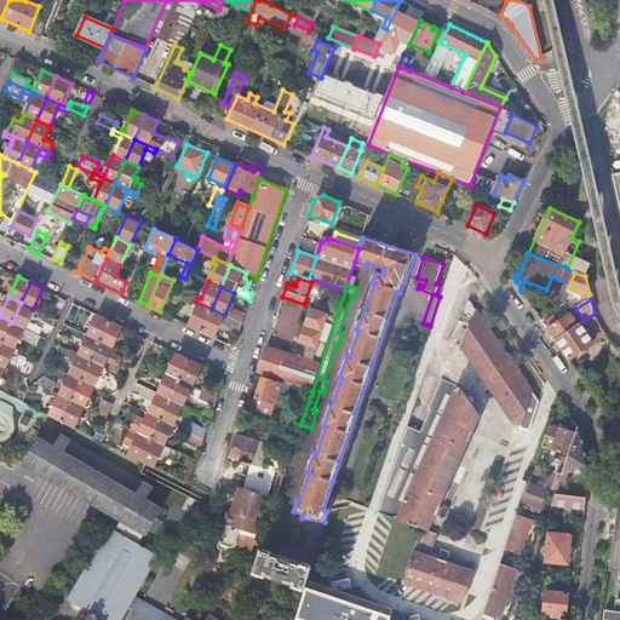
[(530,425),(539,402),(520,373),(521,371),(510,355),(507,356),(469,300),(449,340),(461,345),(514,423),(521,424),(520,428),(526,430),(527,425),(530,425)]
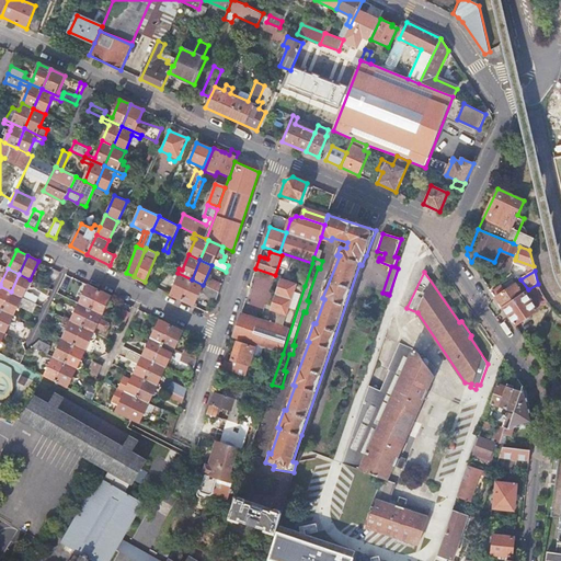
[(171,295),(183,300),(192,279),(178,273),(175,277),(179,278),(171,295)]
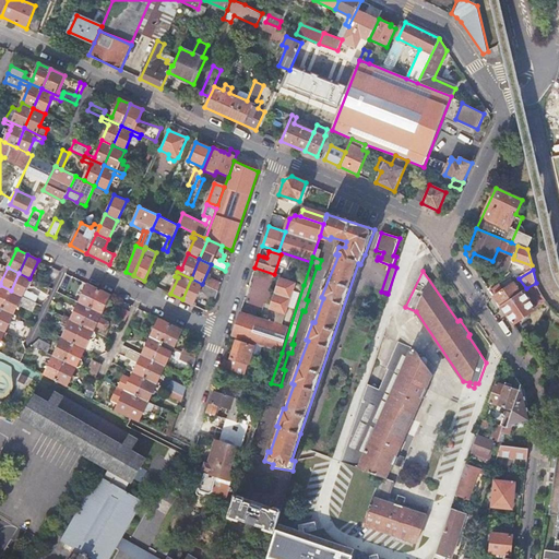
[(11,290),(35,302),(38,296),(25,289),(30,278),(19,273),(11,290)]
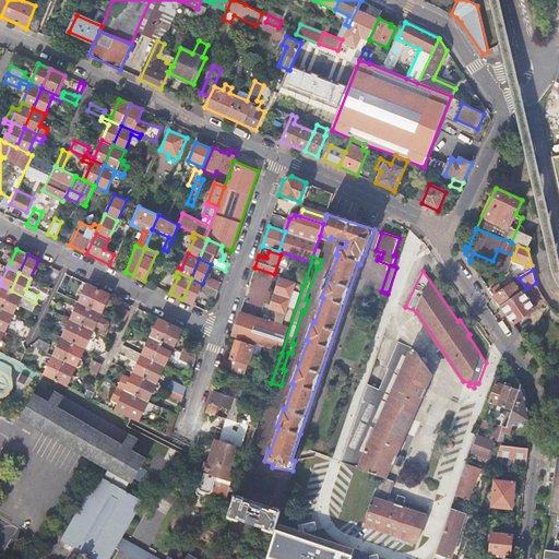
[(205,285),(218,290),(221,283),(209,277),(205,285)]
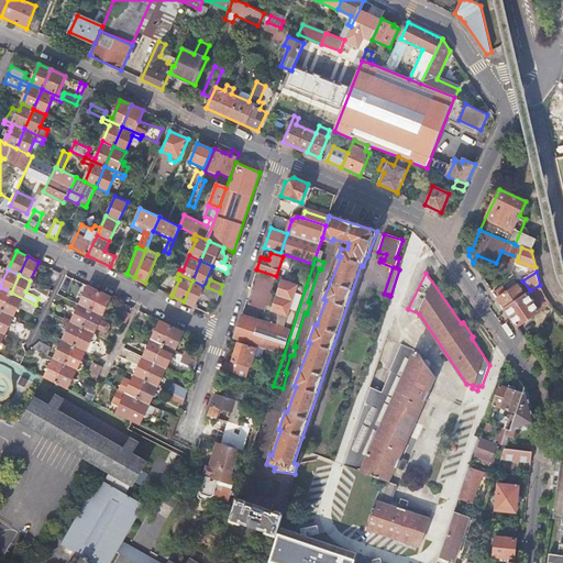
[(284,355),(306,287),(284,279),(273,312),(277,313),(276,326),(242,315),(234,339),(242,341),(256,346),(284,355)]
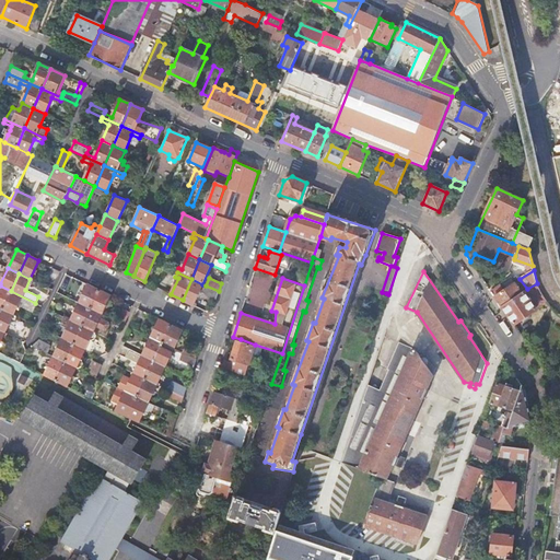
[(183,300),(194,305),(202,284),(191,279),(183,300)]
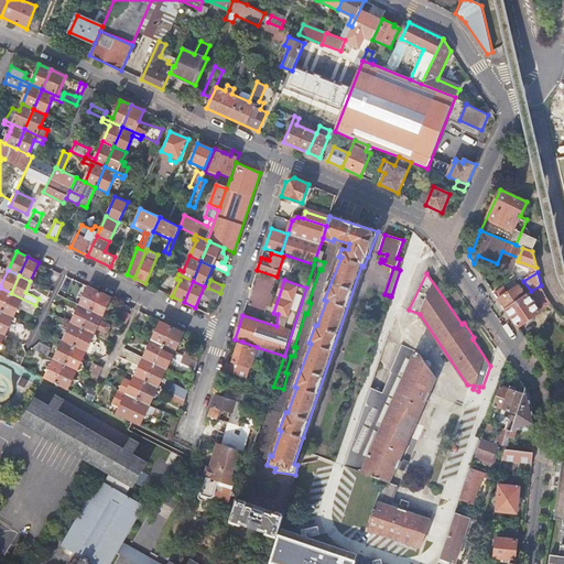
[(496,294),(506,308),(525,295),(516,281),(496,294)]
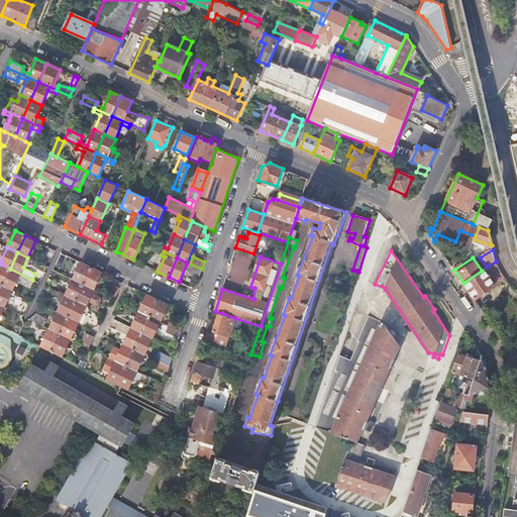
[(505,278),(496,262),(487,267),(482,271),(463,283),(475,300),(496,287),(495,285),(505,278)]
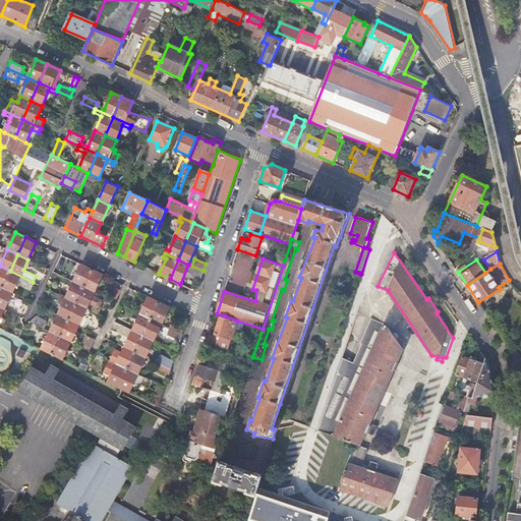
[(74,282),(84,287),(92,270),(81,265),(74,282)]
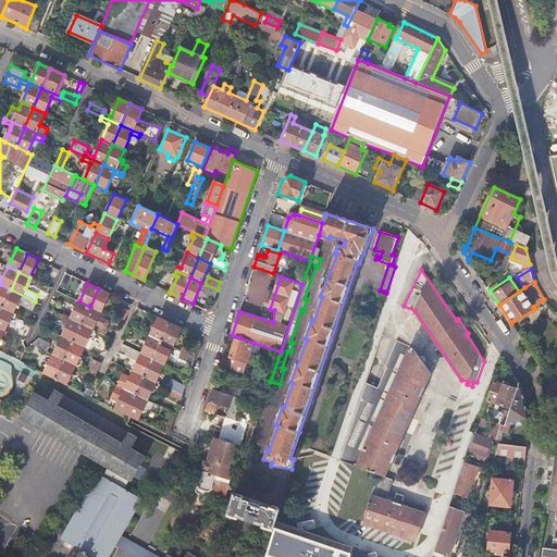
[(0,306),(2,307),(11,289),(0,284),(0,306)]
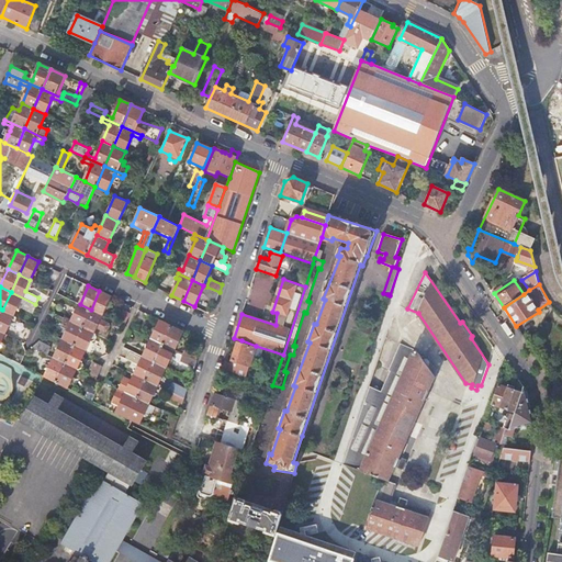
[(202,293),(216,300),(220,292),(206,287),(205,287),(202,293)]
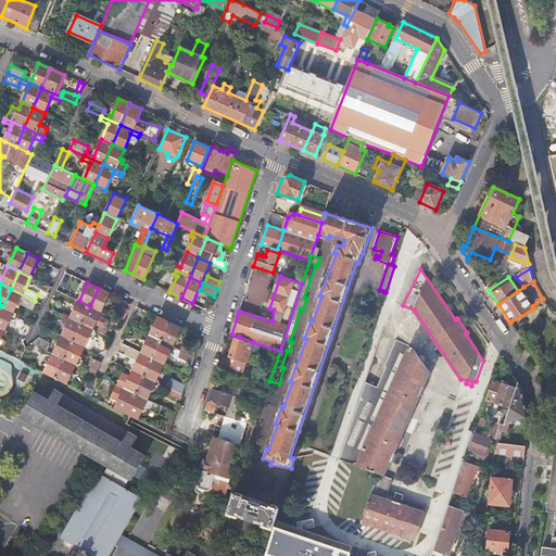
[(98,288),(90,306),(104,313),(106,310),(103,307),(110,293),(98,288)]
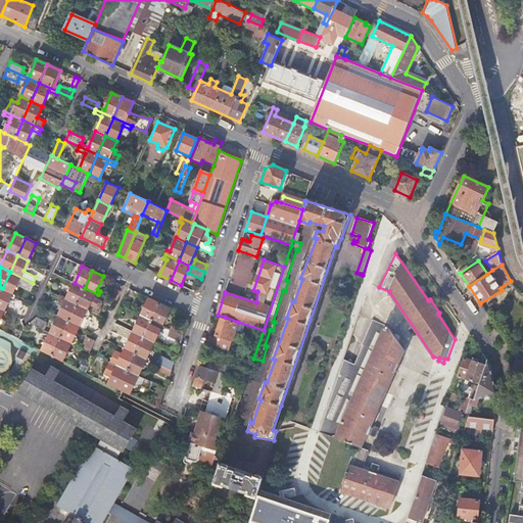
[(2,288),(15,295),(17,291),(14,290),(16,285),(31,291),(34,283),(33,283),(10,272),(2,288)]
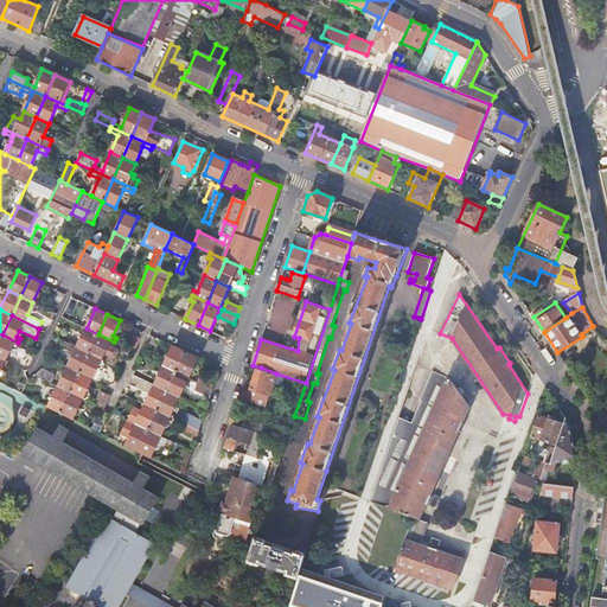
[(77,347),(89,353),(98,334),(87,328),(83,326),(81,331),(84,332),(77,347)]
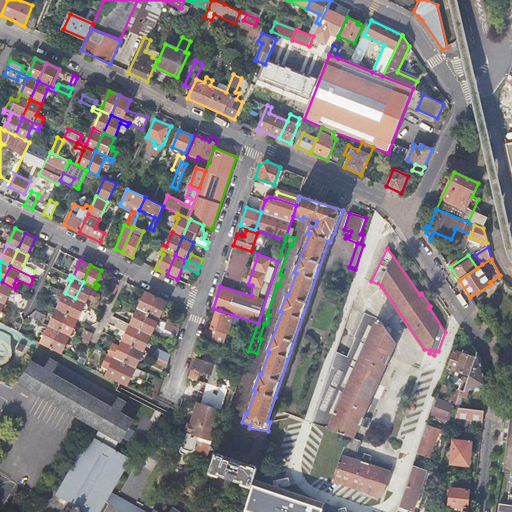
[(0,285),(0,301),(4,304),(10,291),(13,292),(15,289),(2,282),(0,285)]
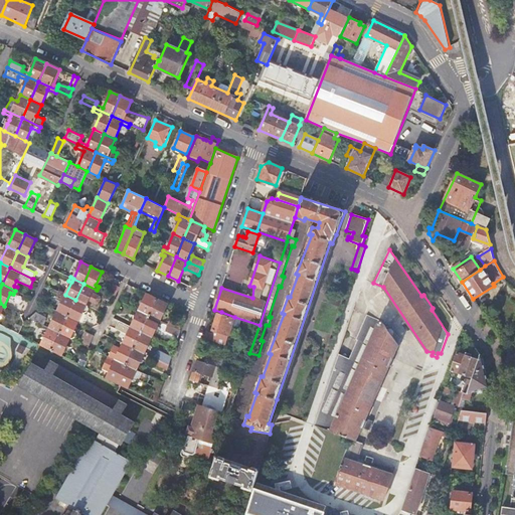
[(83,284),(75,300),(88,305),(94,308),(101,298),(95,294),(97,290),(83,284)]
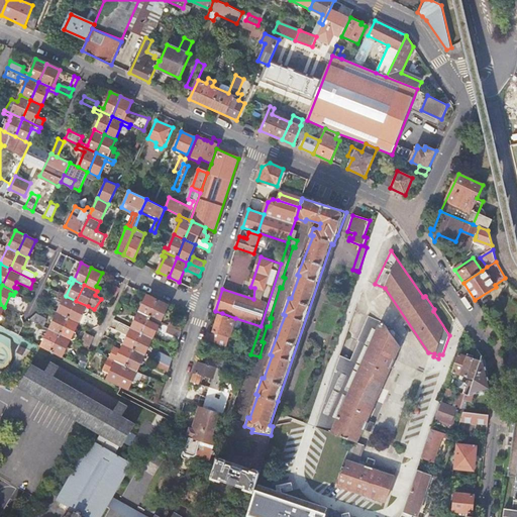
[(113,285),(108,296),(114,299),(120,288),(113,285)]
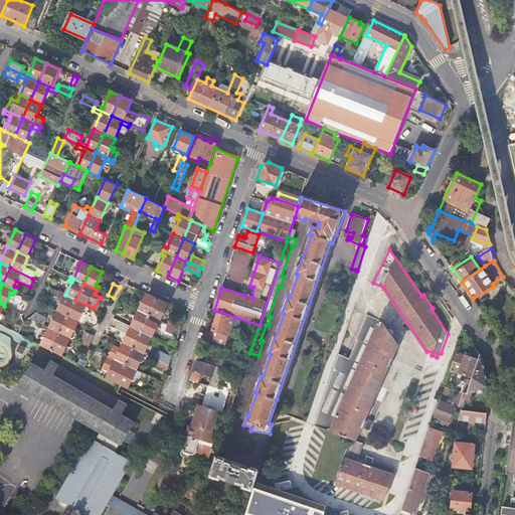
[(139,311),(149,316),(157,299),(147,294),(139,311)]
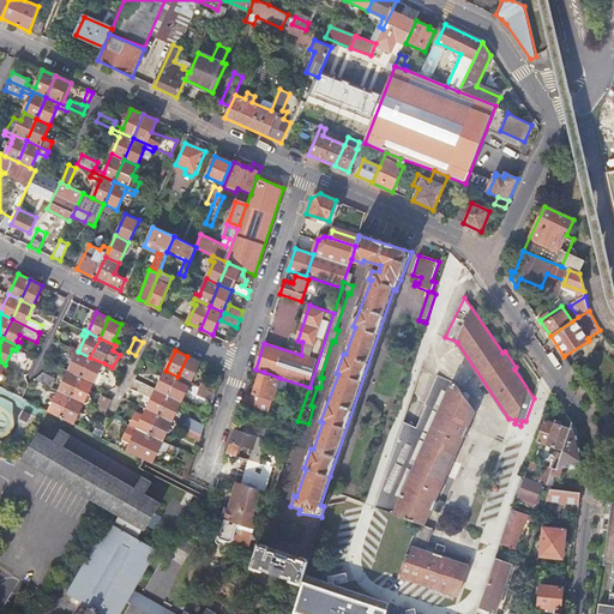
[(68,371),(80,377),(90,357),(78,351),(71,366),(67,365),(65,369),(68,371)]
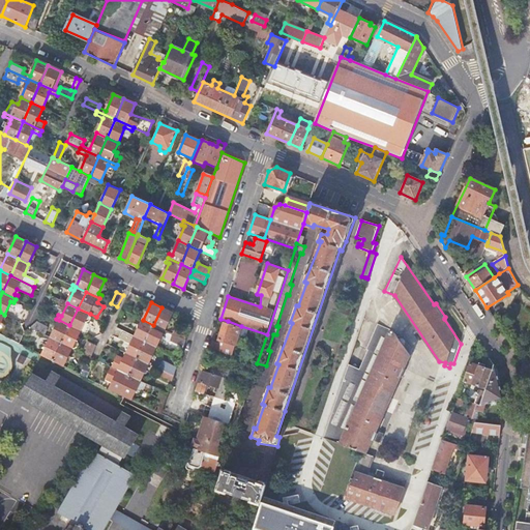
[(162,307),(153,325),(167,331),(169,327),(167,326),(173,313),(162,307)]
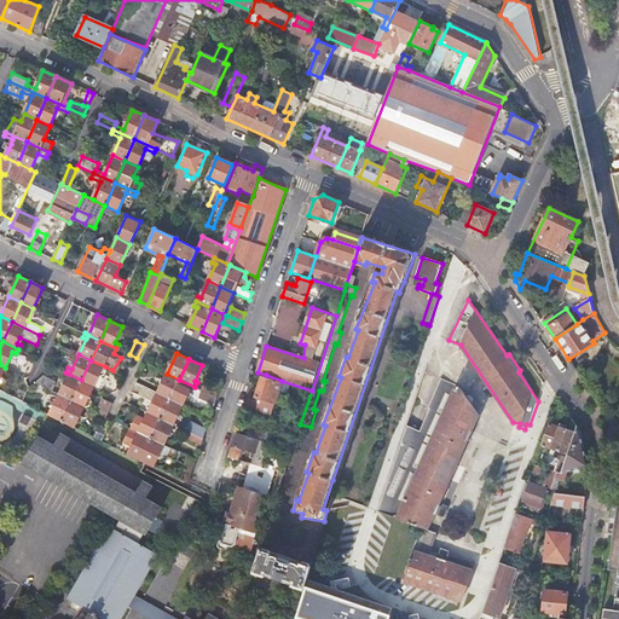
[(91,360),(81,380),(97,387),(103,389),(109,376),(105,375),(105,366),(91,360)]
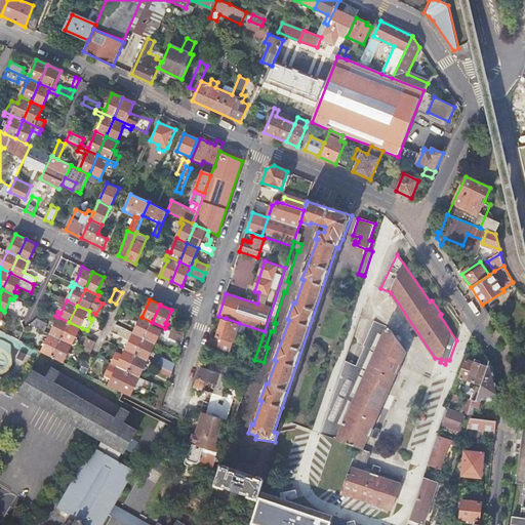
[(50,334),(62,339),(69,322),(58,317),(50,334)]
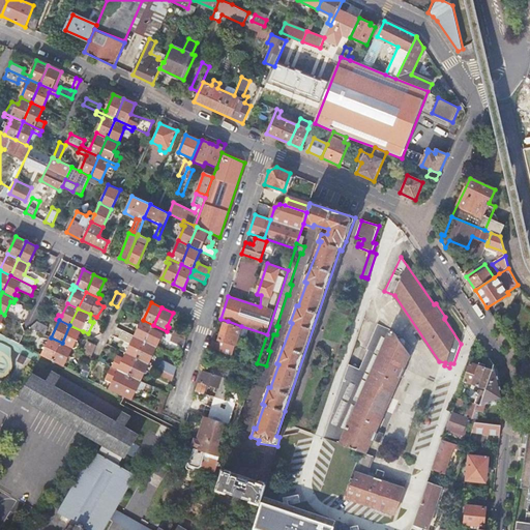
[(135,336),(146,342),(153,325),(143,320),(135,336)]
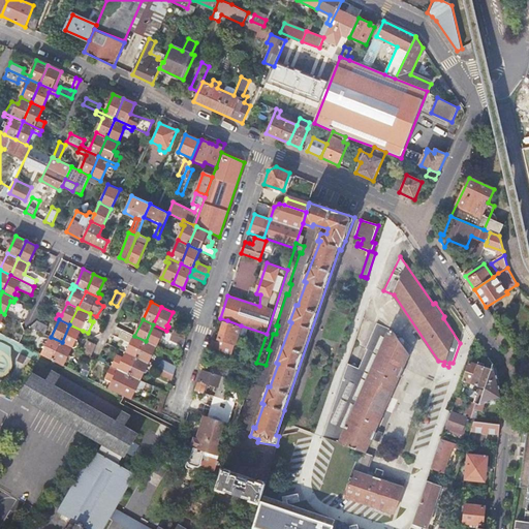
[(30,327),(44,334),(48,330),(48,325),(37,320),(30,327)]
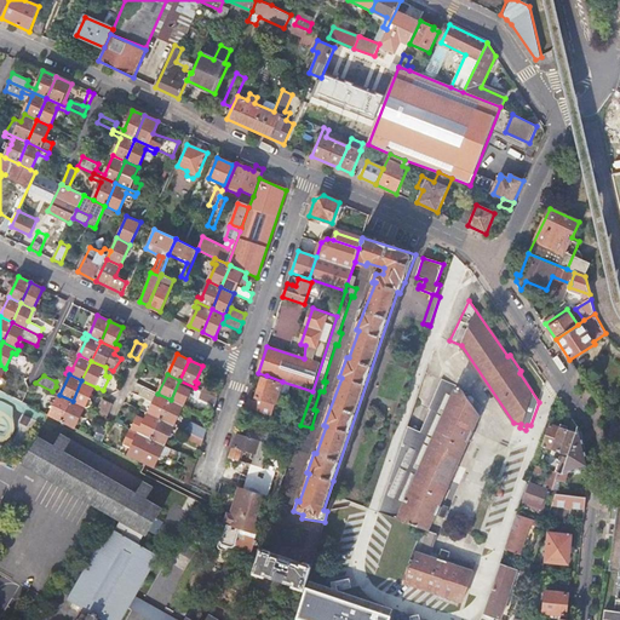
[(246,407),(271,415),(282,382),(267,375),(264,377),(254,401),(248,399),(246,407)]
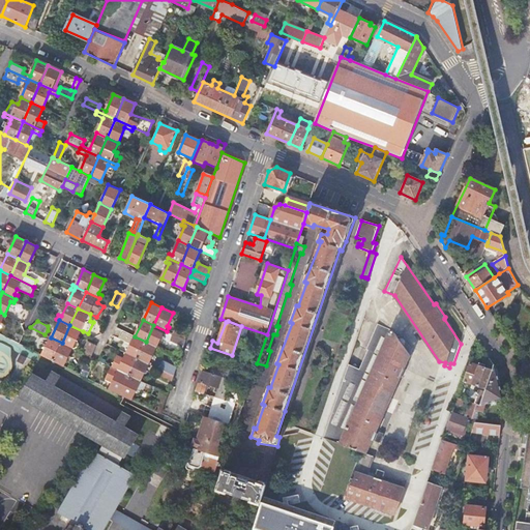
[(359,451),(344,497),(394,516),(404,489),(382,481),(382,478),(375,476),(374,478),(366,475),(373,457),(365,453),(378,433),(375,432),(400,377),(402,378),(406,370),(404,369),(410,356),(392,331),(377,324),(359,370),(348,364),(323,437),(359,451)]
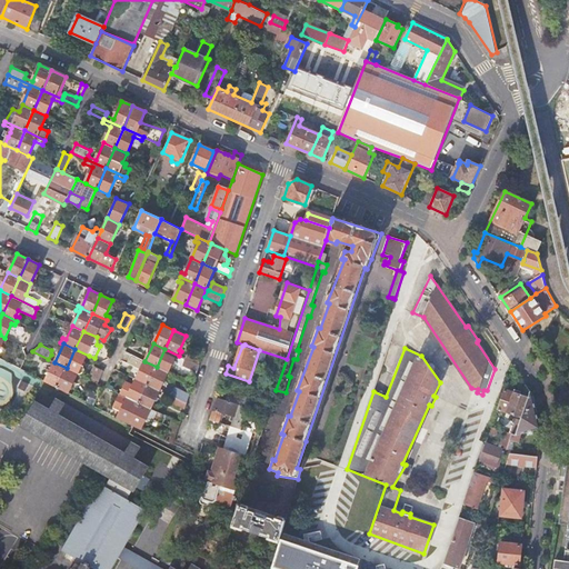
[(67,368),(78,373),(79,373),(83,372),(83,366),(82,365),(83,362),(89,356),(75,349),(67,368)]
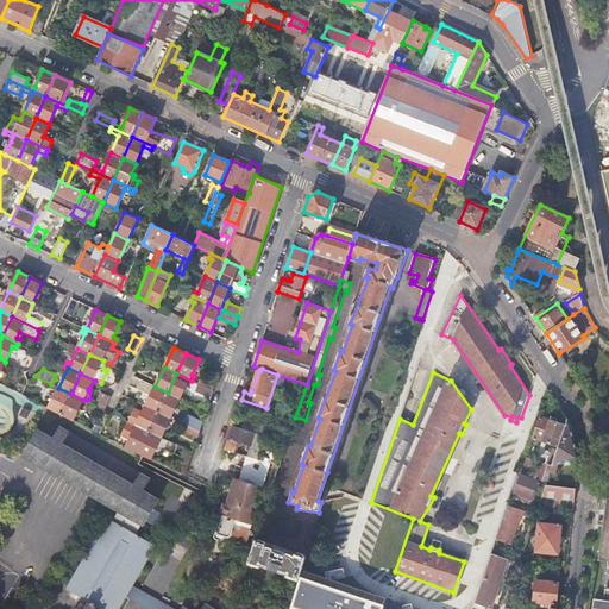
[(176,374),(168,393),(180,397),(187,383),(190,384),(192,381),(176,374)]
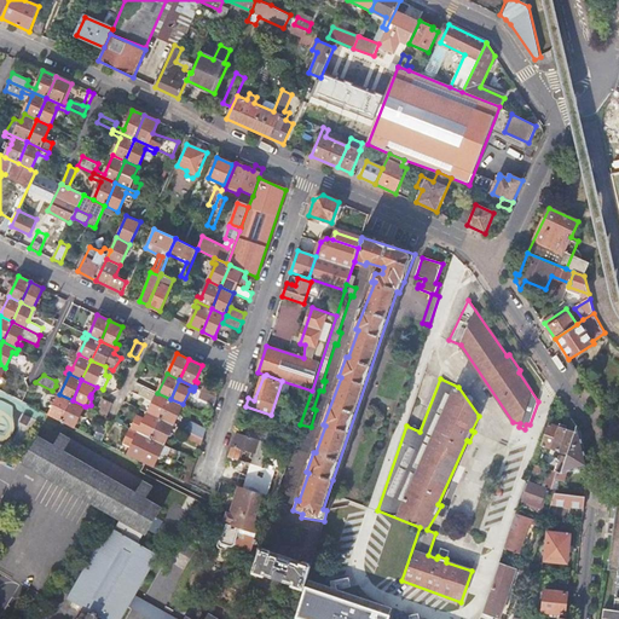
[(145,399),(150,389),(137,382),(132,393),(145,399)]
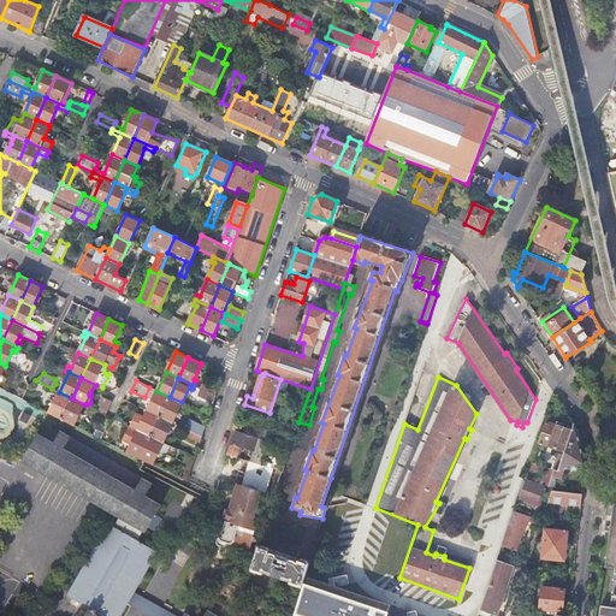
[(201,388),(215,395),(219,386),(203,380),(201,388)]
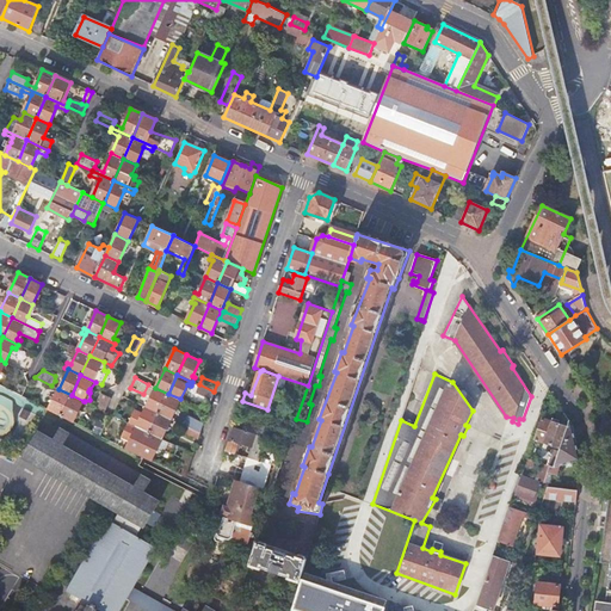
[(196,393),(211,399),(214,392),(199,384),(196,393)]
